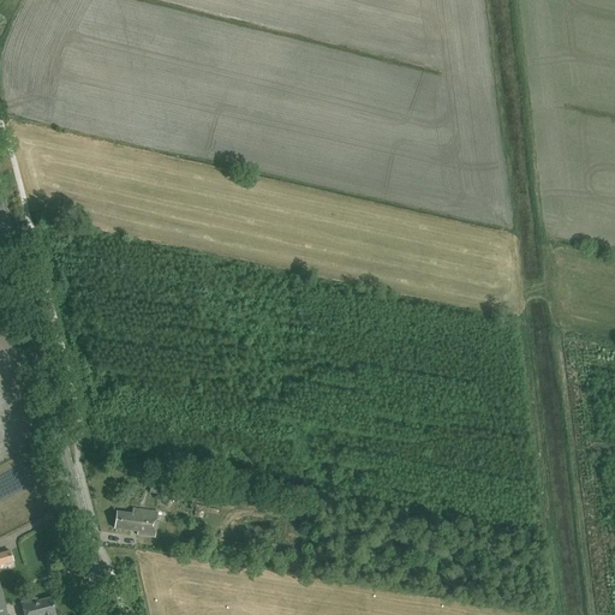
[(151,481),(149,494),(197,501),(198,488),(151,481)]
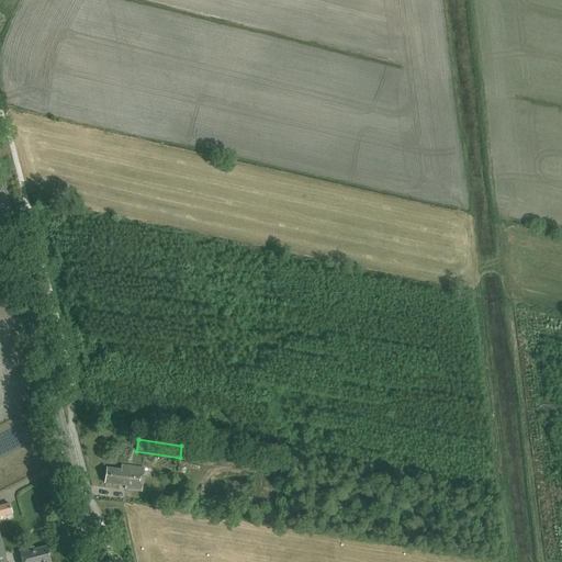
[(124,490),(142,492),(145,468),(121,464),(121,470),(107,468),(104,484),(125,486),(124,490)]
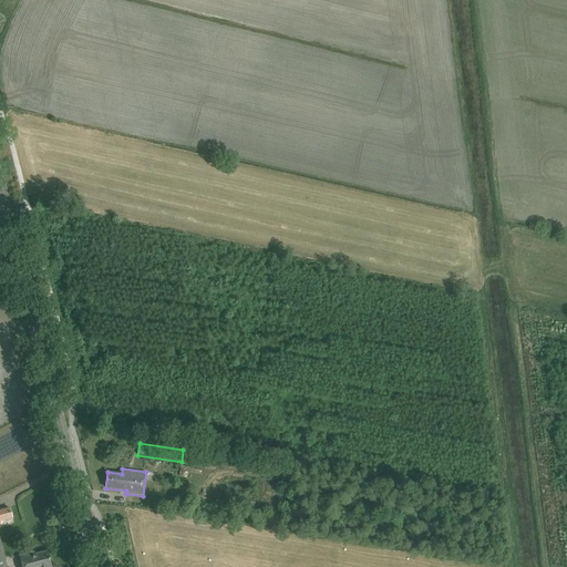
[(9,508),(0,511),(0,525),(1,525),(0,522),(12,518),(9,508)]
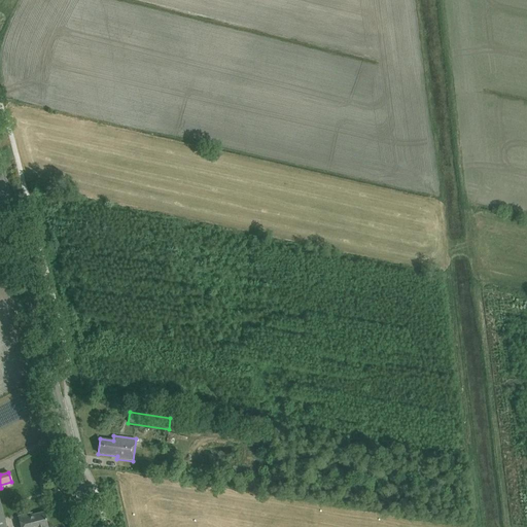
[(47,526),(43,512),(29,516),(28,515),(18,517),(20,526),(47,526)]
